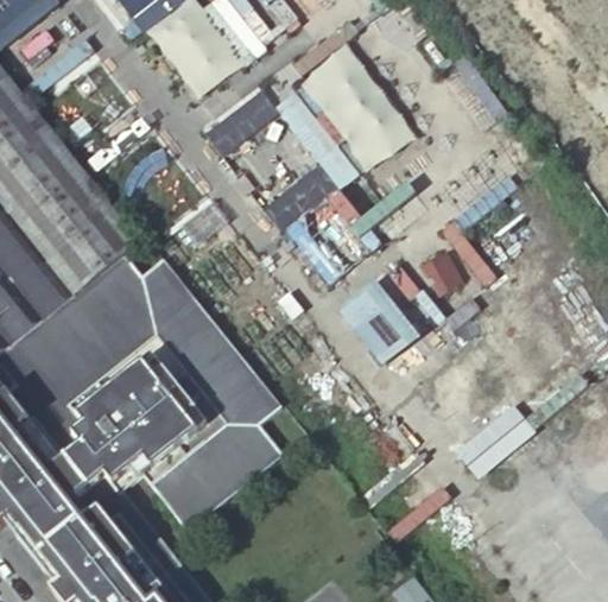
[(131,0),(176,57),(249,0),(131,0)]
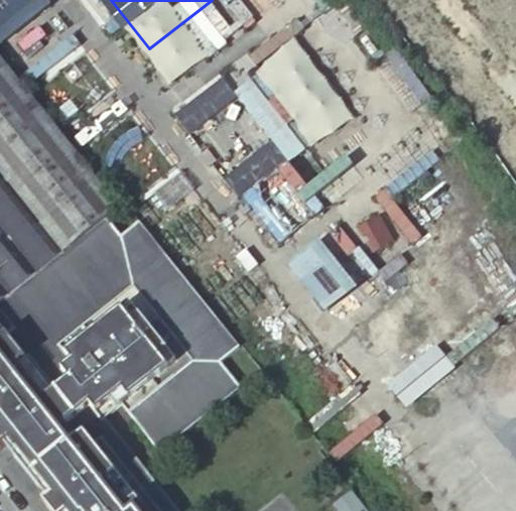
[(0,298),(106,215),(118,205),(0,56),(0,298)]
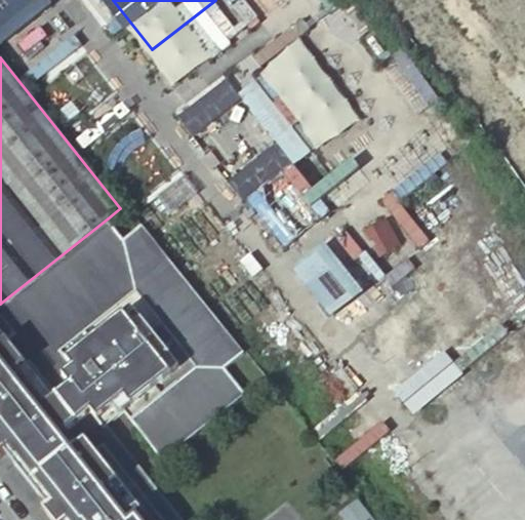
[(108,218),(0,304),(0,452),(8,446),(17,458),(43,490),(51,502),(43,508),(52,519),(66,519),(67,519),(184,519),(118,437),(106,423),(123,408),(134,423),(162,456),(244,391),(224,364),(243,349),(142,223),(123,237),(108,218)]
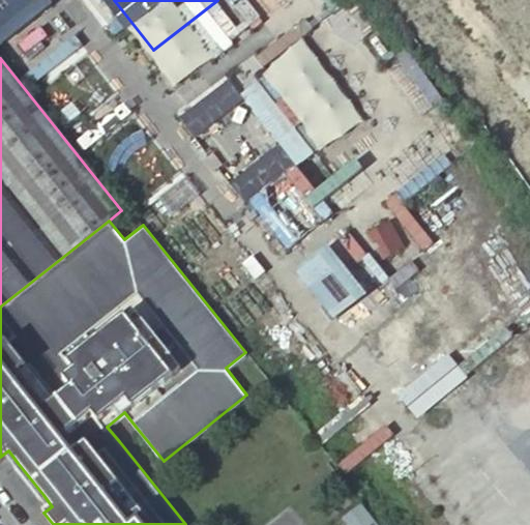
[(43,495),(18,463),(15,466),(40,498),(43,495)]
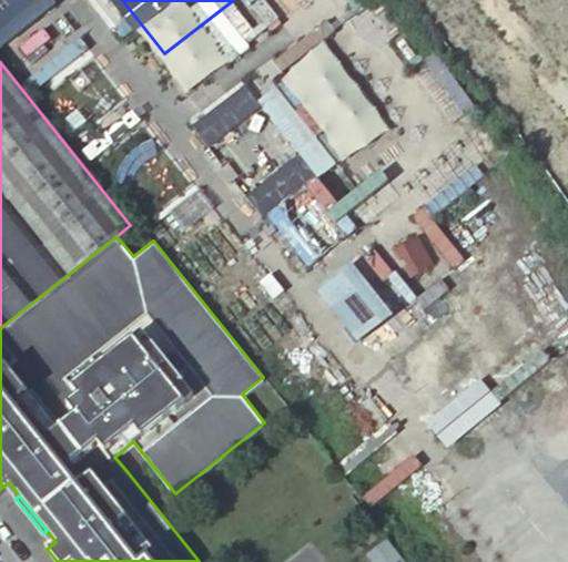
[(407,561),(386,534),(359,555),(364,561),(407,561)]
